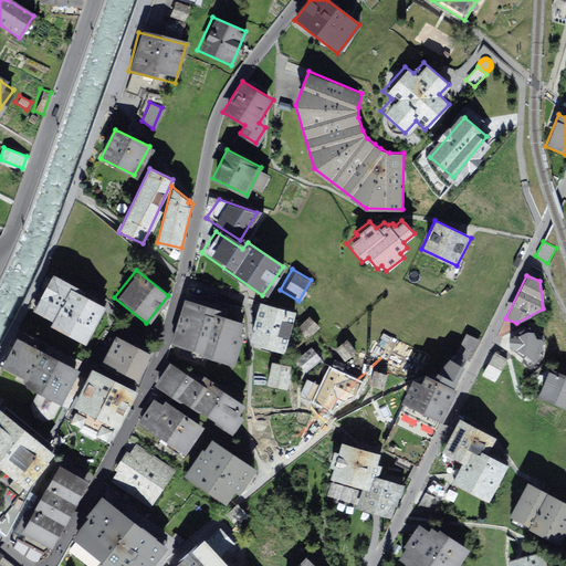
[(27,314),(82,344),(102,306),(48,276),(27,314)]
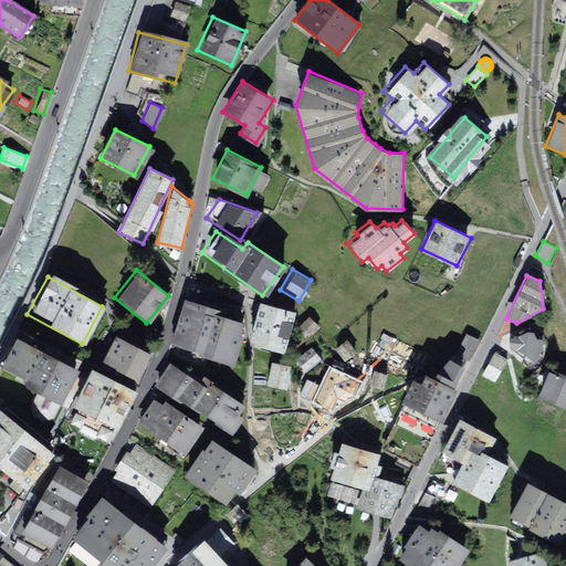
[(213,310),(184,301),(169,344),(231,367),(242,324),(211,315),(213,310)]
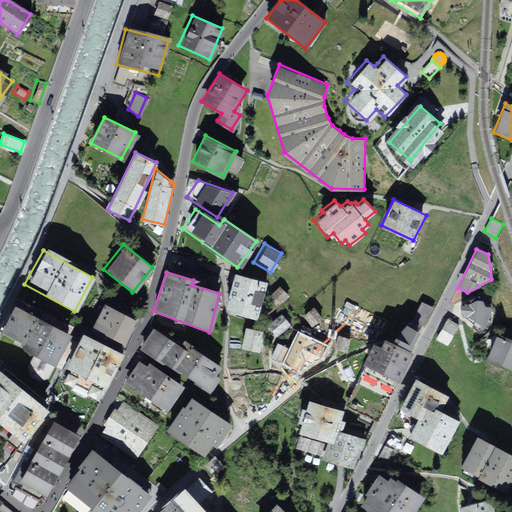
[(267,281),(236,273),(227,308),(257,316),(267,281)]
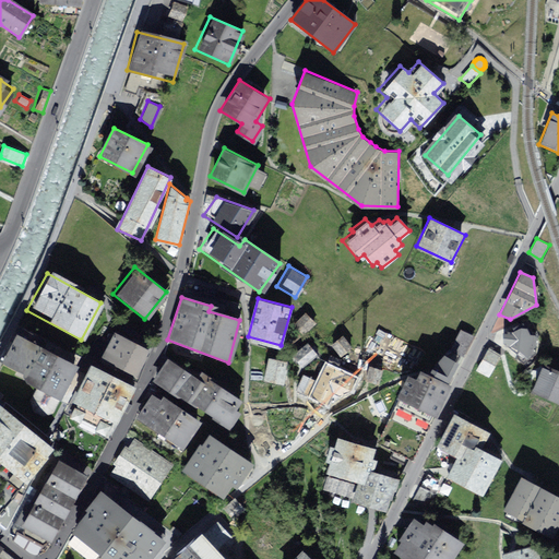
[(313,322),(306,313),(295,323),(302,332),(313,322)]
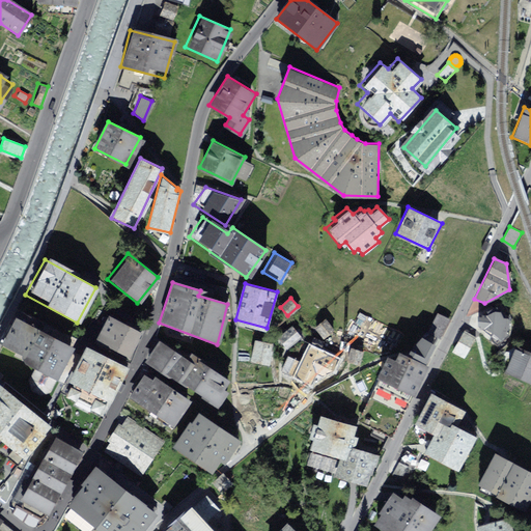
[(504,307),(496,307),(479,315),(478,327),(491,337),(491,340),(497,346),(509,335),(511,317),(504,307)]
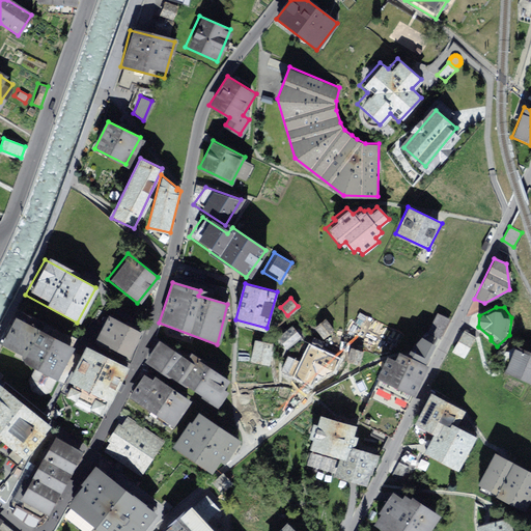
[(449,319),(437,313),(427,332),(439,338),(449,319)]
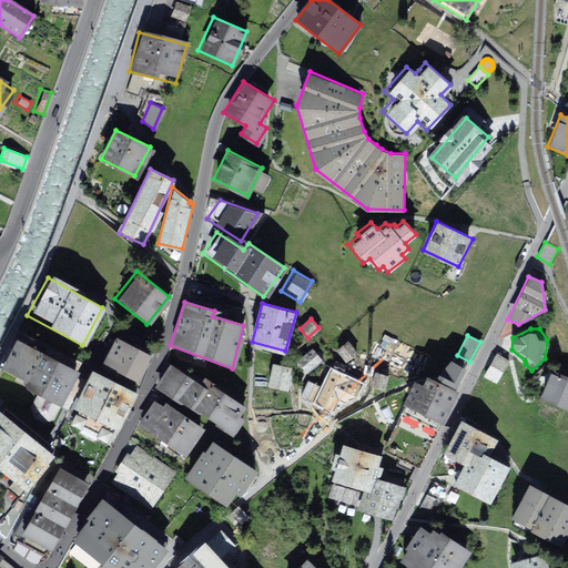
[(114,336),(98,364),(133,384),(150,356),(114,336)]
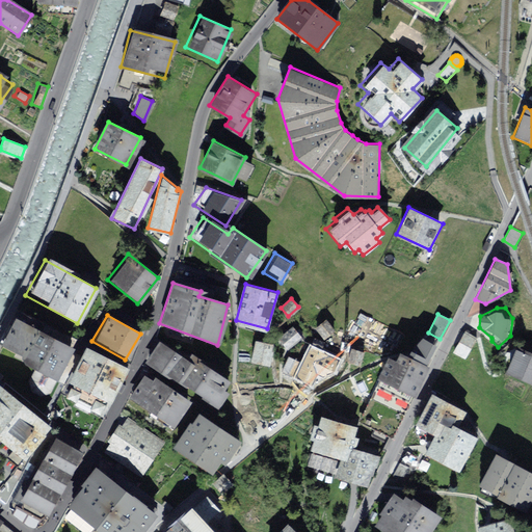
[(1,350),(58,379),(75,345),(18,316),(1,350)]
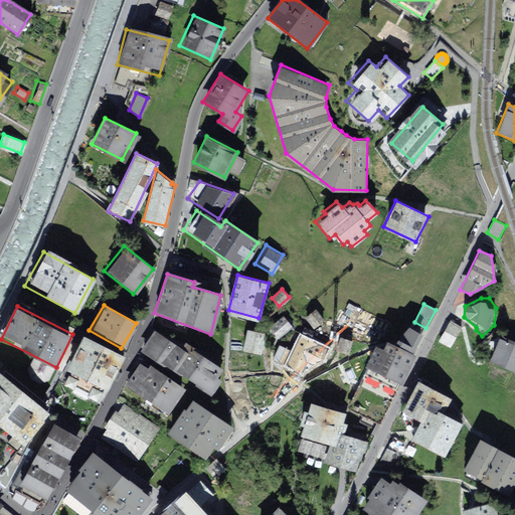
[(313,310),(304,317),(311,326),(320,319),(313,310)]
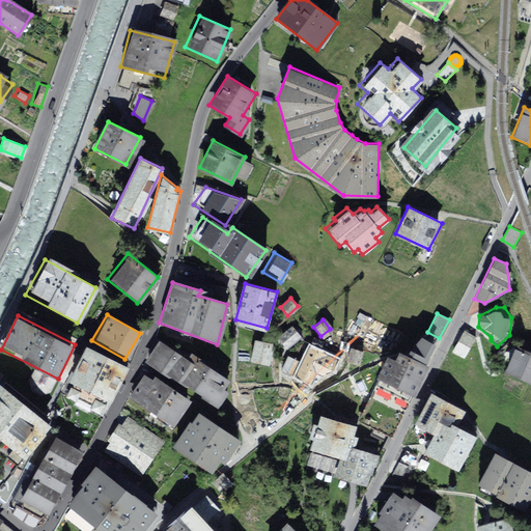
[(277,337),(285,347),(299,336),(290,327),(277,337)]
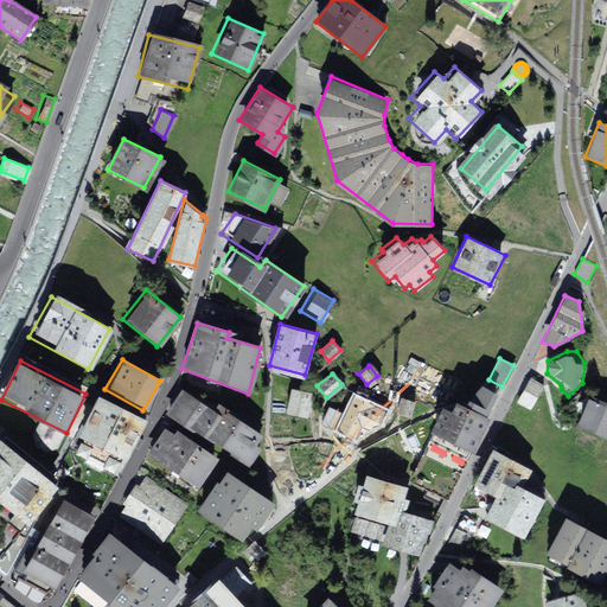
[(515,401),(530,410),(544,384),(529,375),(515,401)]
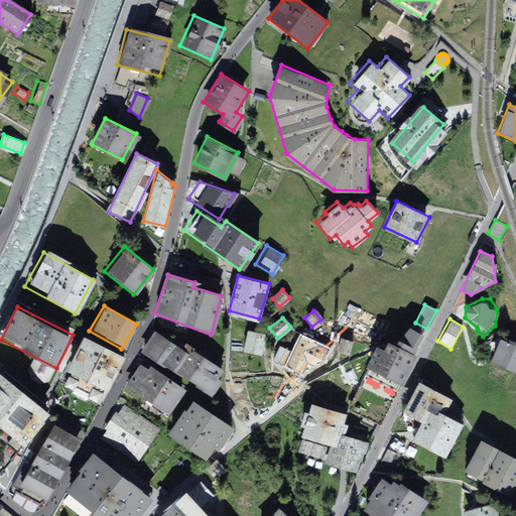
[(310,331),(302,328),(299,336),(307,339),(310,331)]
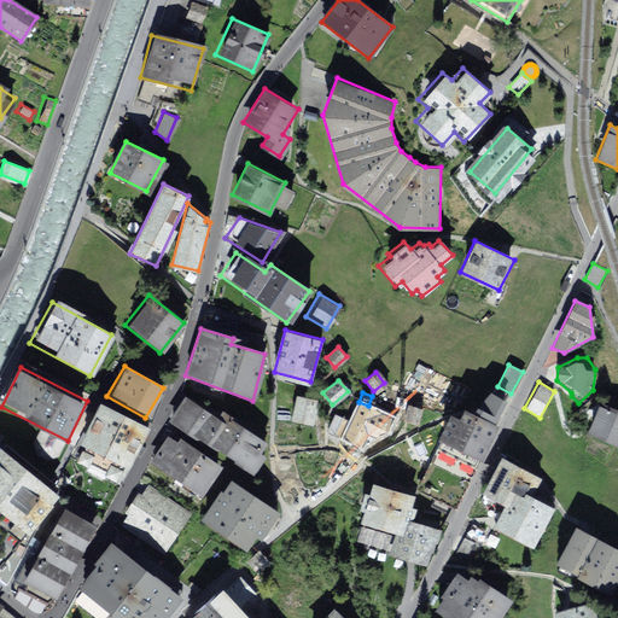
[(471,407),(468,410),(496,424),(507,402),(491,392),(476,408),(471,407)]
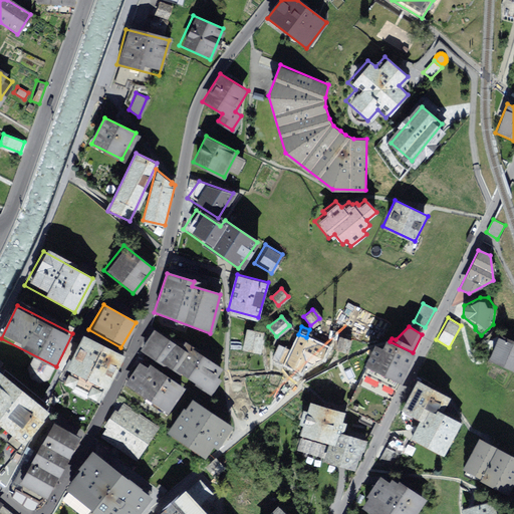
[(262,330),(243,327),(240,349),(258,352),(262,330)]
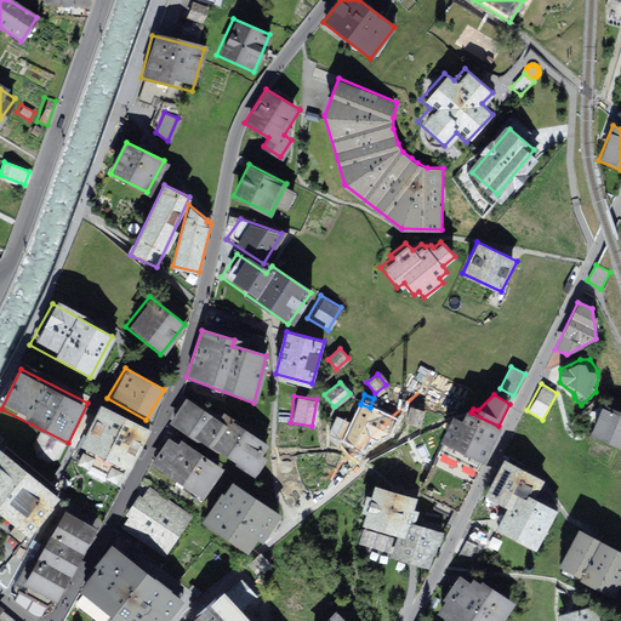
[(201,443),(251,474),(271,446),(232,421),(229,425),(186,397),(169,423),(198,443),(201,443)]
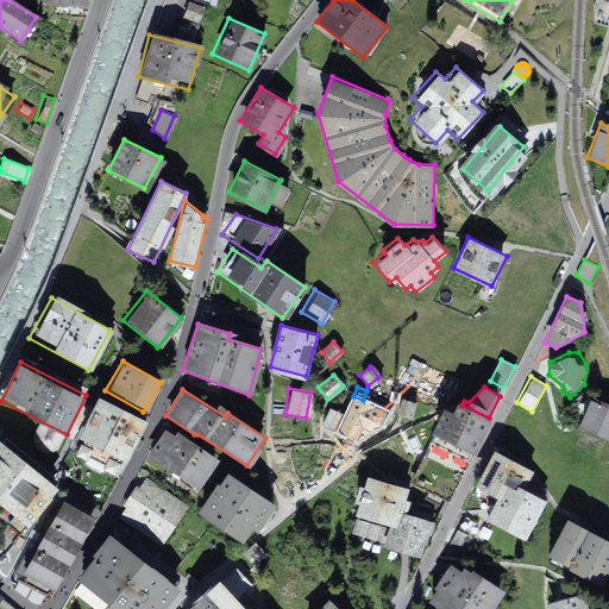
[(95,395),(74,435),(125,460),(145,421),(95,395)]
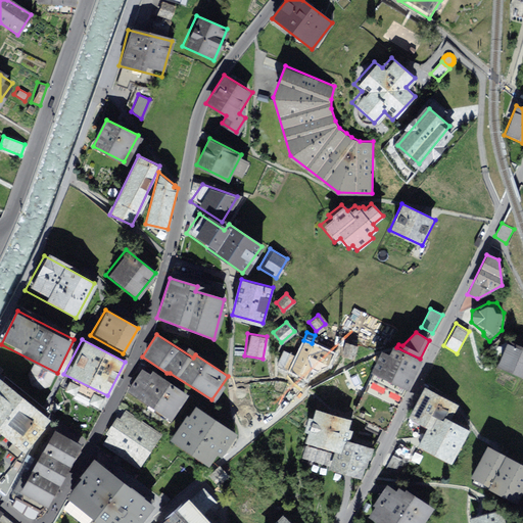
[(358,346),(343,340),(338,355),(351,361),(358,346)]
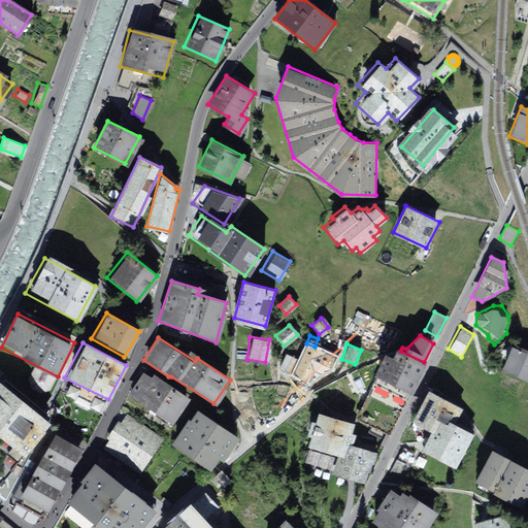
[(527,352),(512,345),(501,369),(527,380),(527,352)]
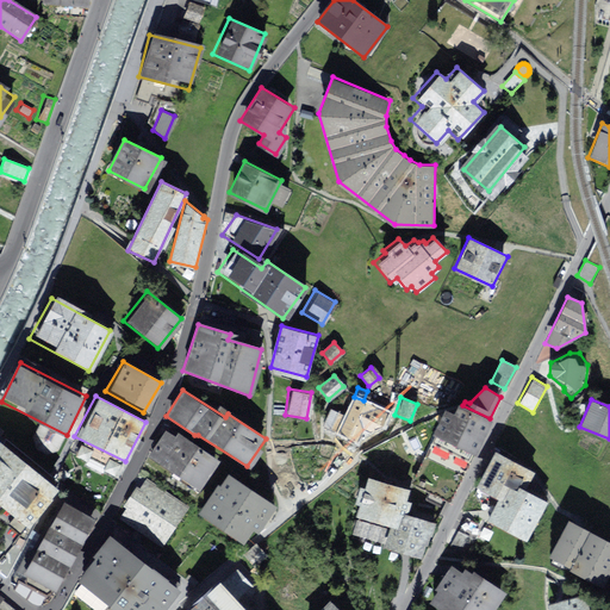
[(362,405),(352,400),(347,412),(356,417),(362,405)]
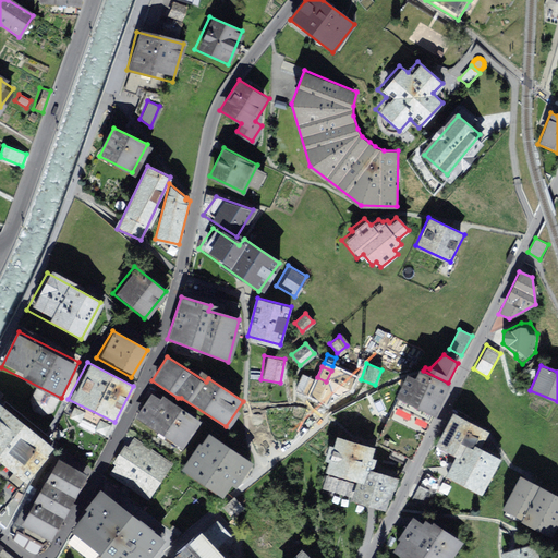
[(404,374),(393,396),(434,416),(450,384),(448,383),(423,371),(419,368),(414,378),(404,374)]
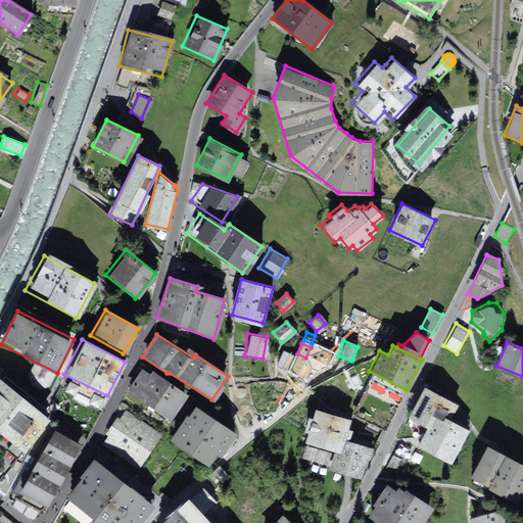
[(294,353),(280,348),(274,365),(288,370),(294,353)]
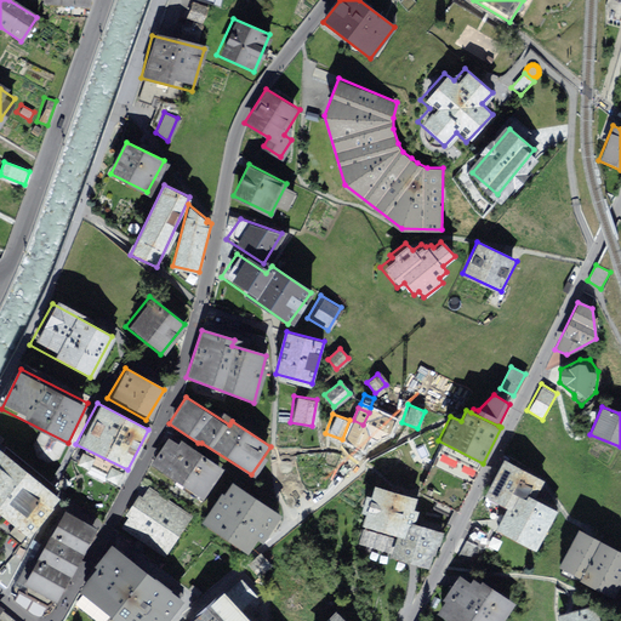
[(372,434),(352,425),(342,442),(364,453),(372,434)]
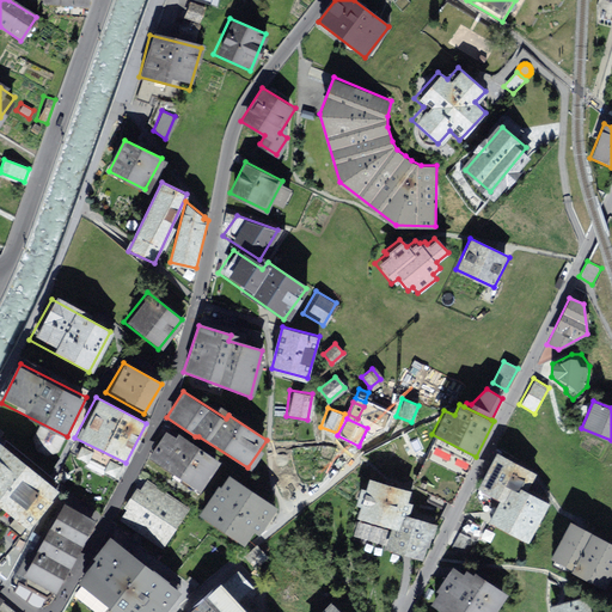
[(167,432),(150,458),(201,493),(221,464),(178,435),(176,439),(167,432)]
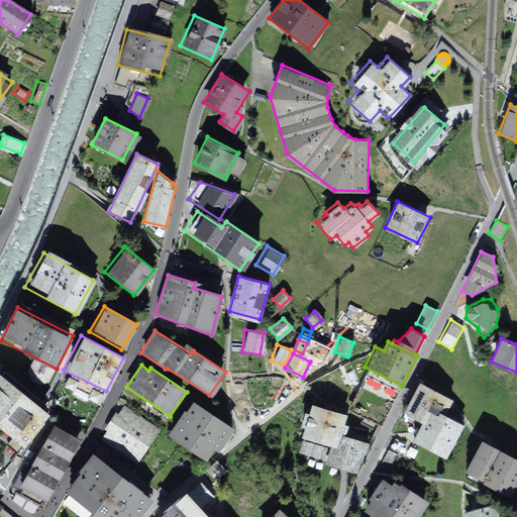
[(0,486),(5,491),(25,448),(47,416),(0,377),(0,486)]
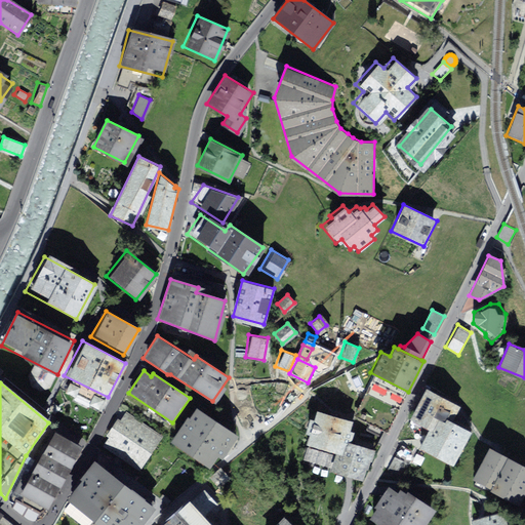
[(457,404),(422,386),(408,417),(428,428),(416,446),(449,465),(469,431),(449,420),(457,404)]
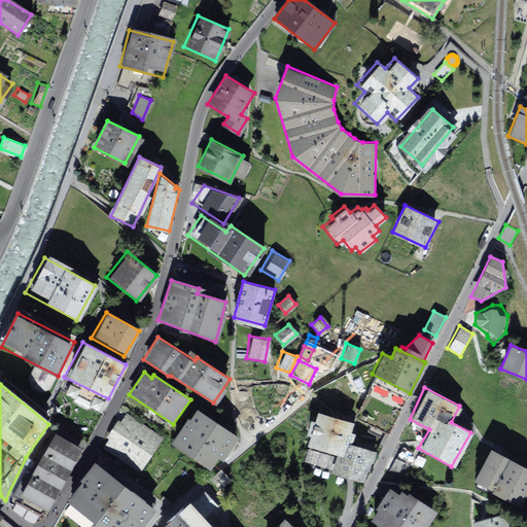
[(164,436),(124,410),(99,446),(140,473),(164,436)]
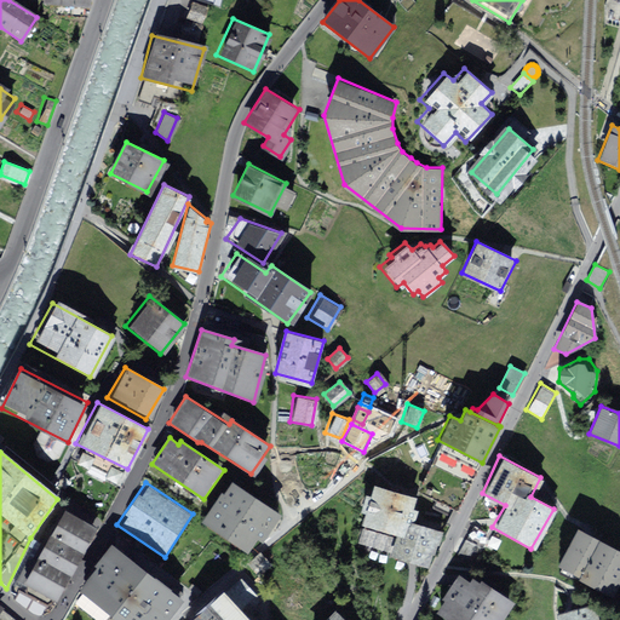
[(414,495),(371,483),(354,541),(388,552),(386,556),(426,568),(437,528),(407,520),(414,495)]
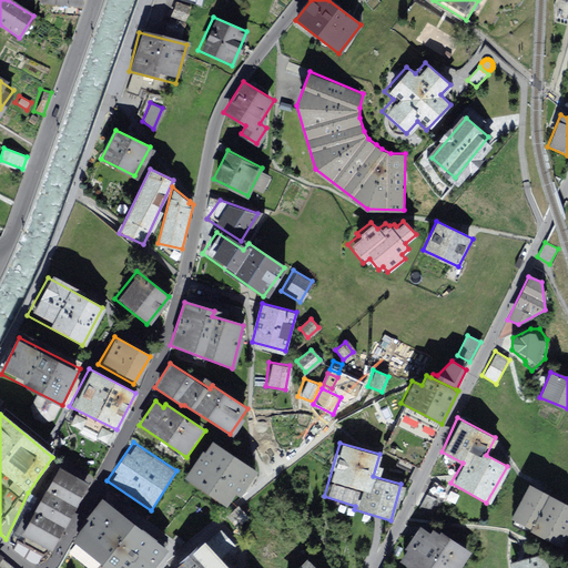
[(203,452),(185,478),(225,508),(235,493),(242,496),(257,473),(213,444),(206,454),(203,452)]
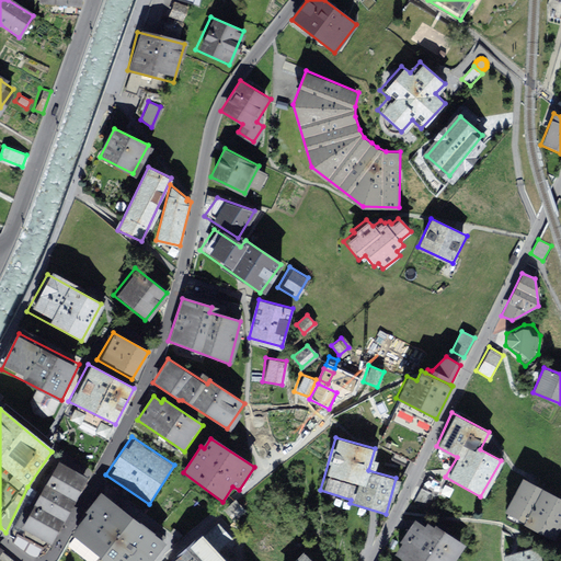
[(86,479),(58,464),(22,526),(50,542),(86,479)]
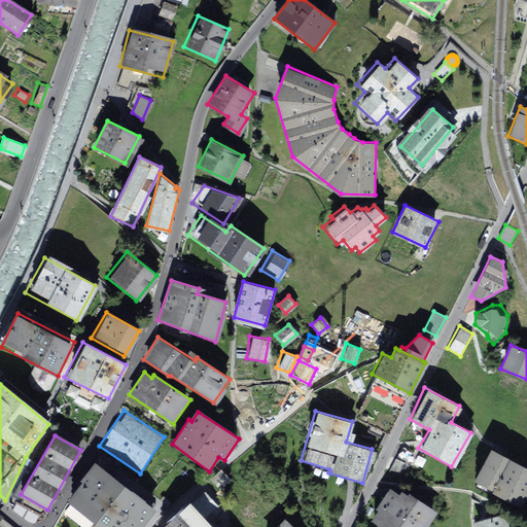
[(412,453),(399,447),(389,468),(400,473),(412,453)]
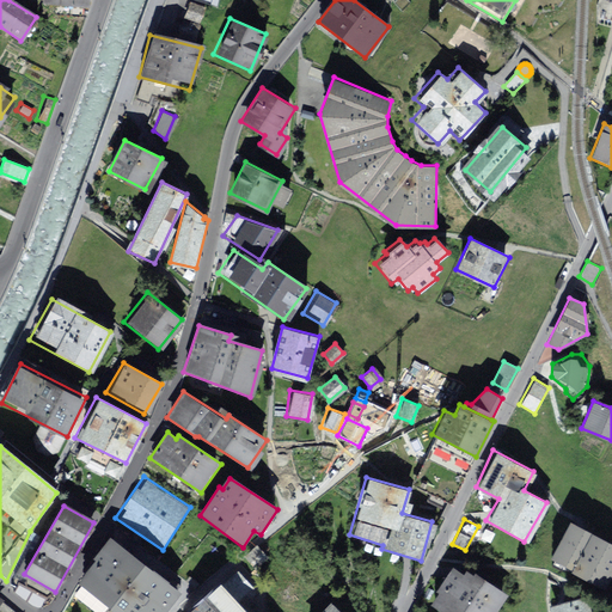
[(601,592),(611,573),(611,549),(568,524),(546,561),(601,592)]
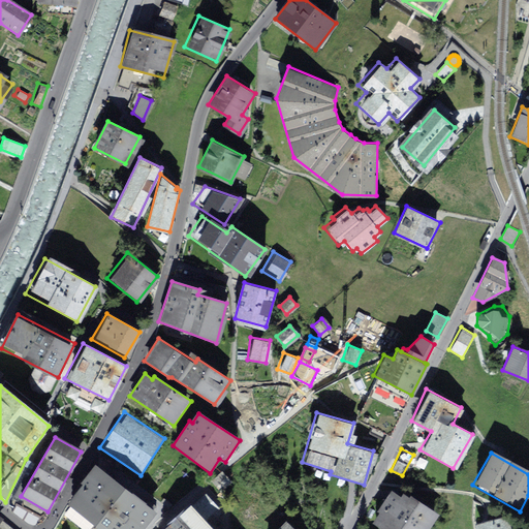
[(135,528),(151,510),(91,465),(61,506),(87,528),(135,528)]
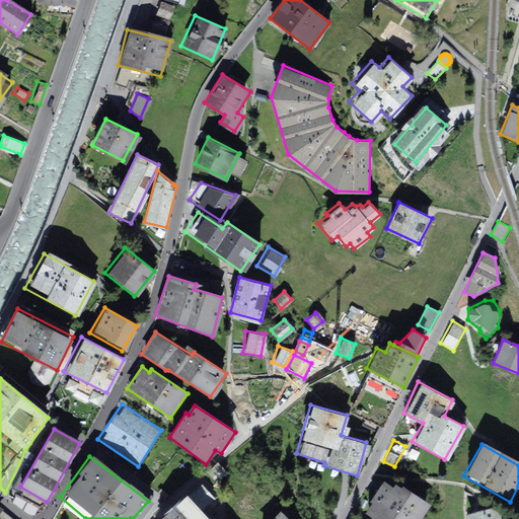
[(218,462),(208,471),(218,480),(227,471),(218,462)]
